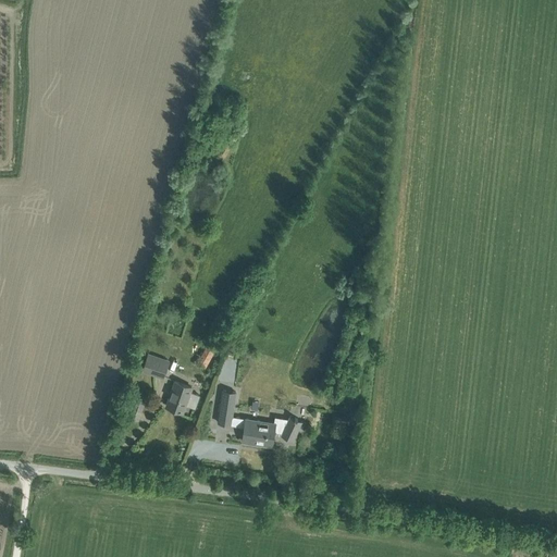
[(207,341),(199,356),(210,361),(218,346),(207,341)]
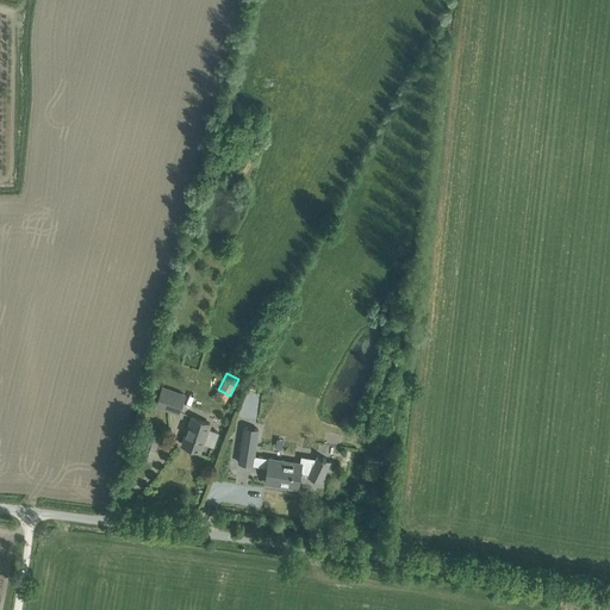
[(154,406),(179,415),(185,394),(161,386),(154,406)]
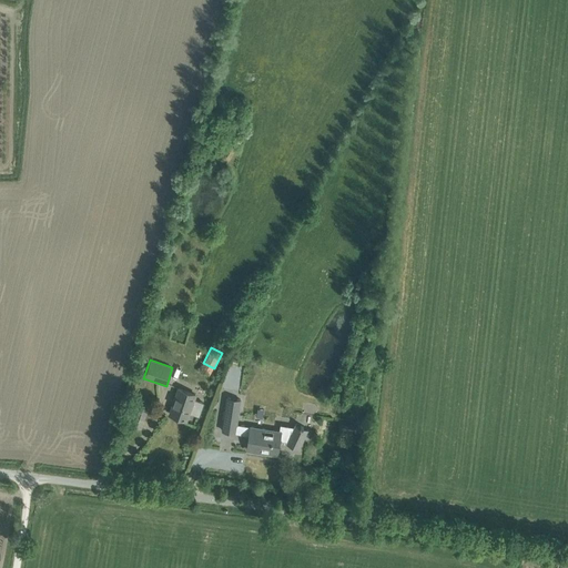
[(179,389),(173,404),(170,414),(186,421),(189,413),(199,416),(203,403),(193,399),(195,395),(179,389)]
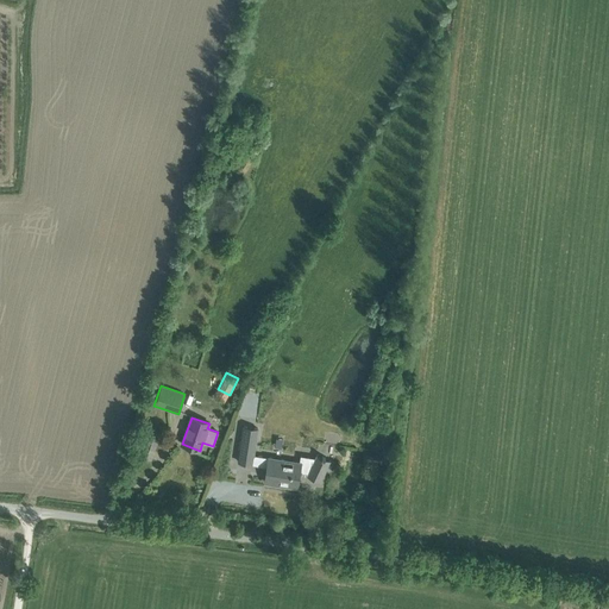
[(244,427),(238,462),(252,464),(253,456),(258,428),(244,427)]
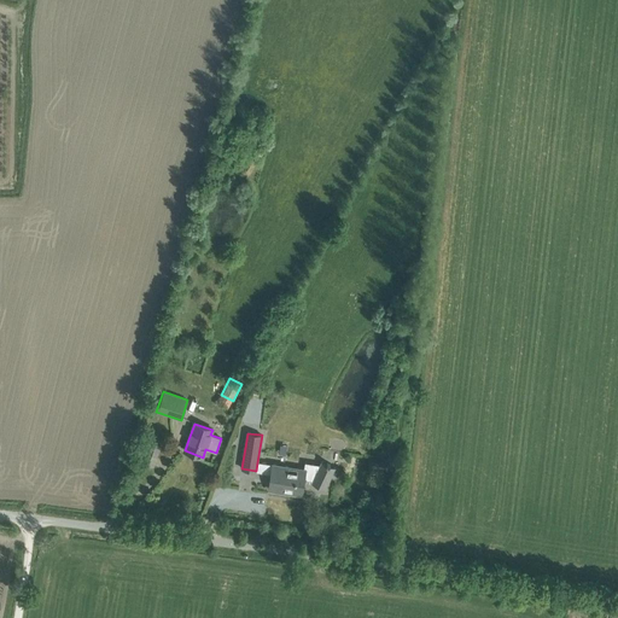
[(150,444),(145,455),(157,459),(161,448),(150,444)]
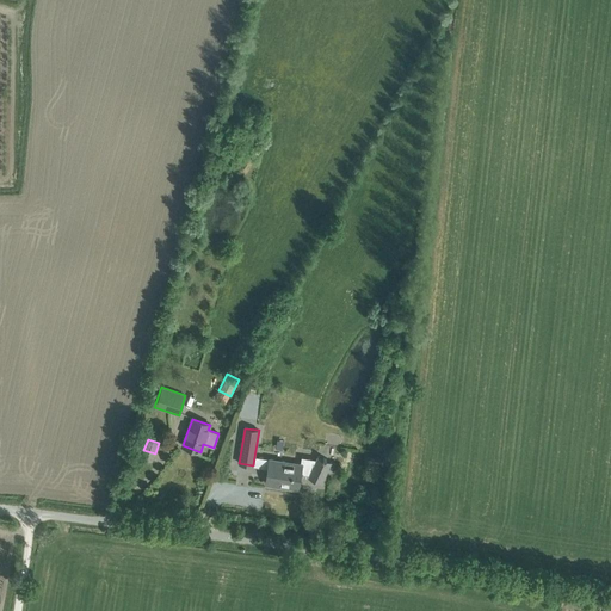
[(254,457),(253,466),(269,468),(267,474),(266,485),(282,487),(282,483),(298,487),(300,473),(309,475),(308,477),(321,483),(331,463),(326,461),(327,460),(323,458),(319,456),(316,460),(302,457),(301,467),(285,464),(285,462),(254,457)]
